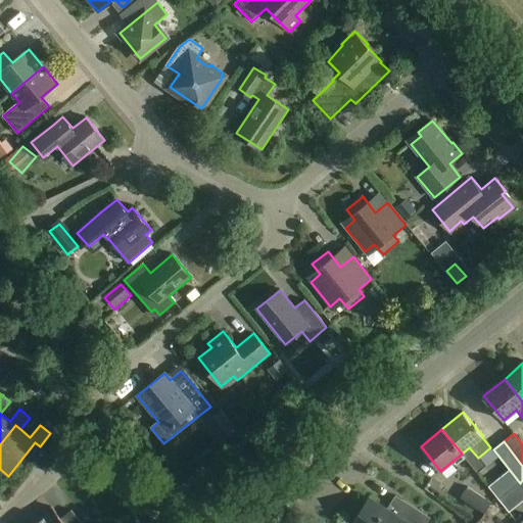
[(491,504),(467,488),(461,498),(485,514),(491,504)]
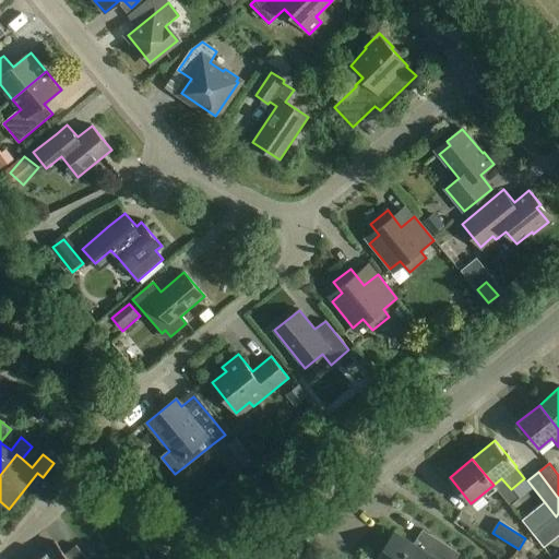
[(423,551),(396,534),(379,558),(456,558),(461,554),(433,535),(423,551)]
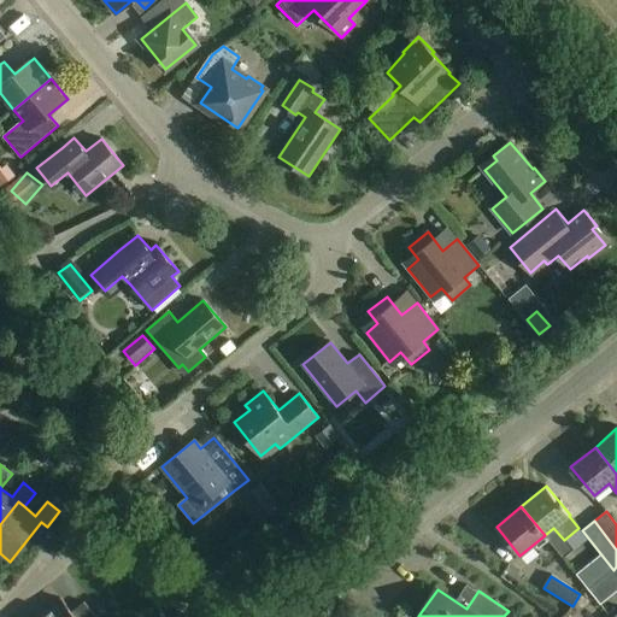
[(60,599),(37,616),(95,616),(84,603),(72,612),(60,599)]
